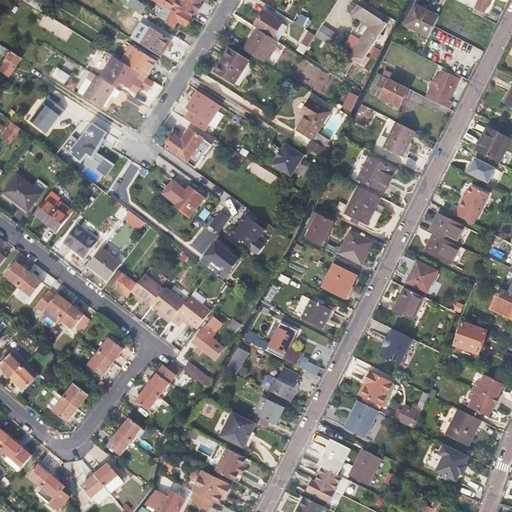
[(145,8),(132,0),(120,0),(119,2),(141,16),(145,8)]
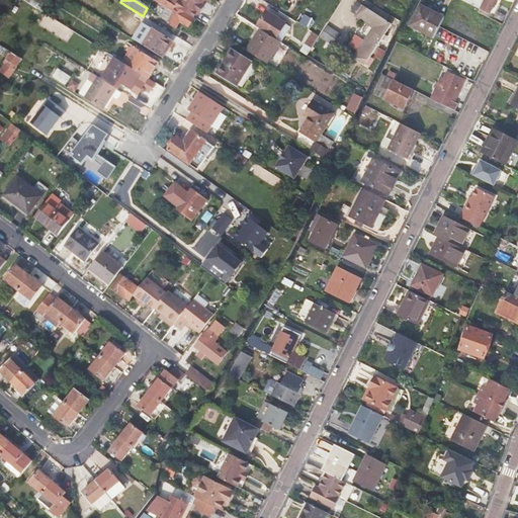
[(170,3),(165,0),(162,6),(168,10),(162,20),(167,23),(166,25),(175,30),(180,22),(191,29),(196,20),(194,18),(170,3)]
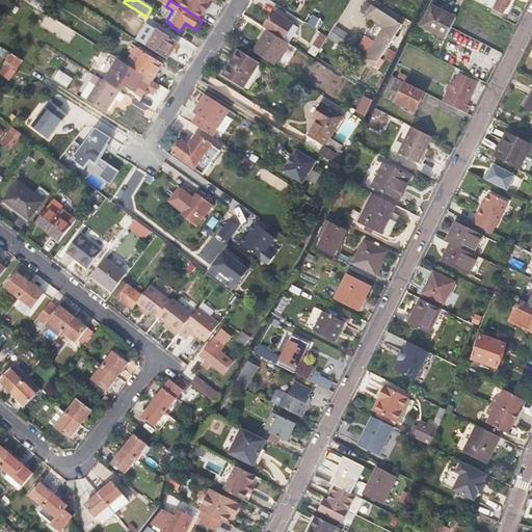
[(176,0),(175,3),(200,19),(203,14),(206,15),(211,7),(208,5),(210,0),(176,0)]
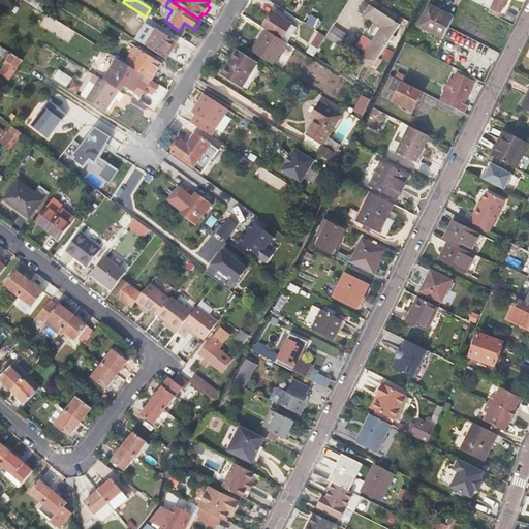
[(495,0),(490,11),(500,17),(507,0),(495,0)]
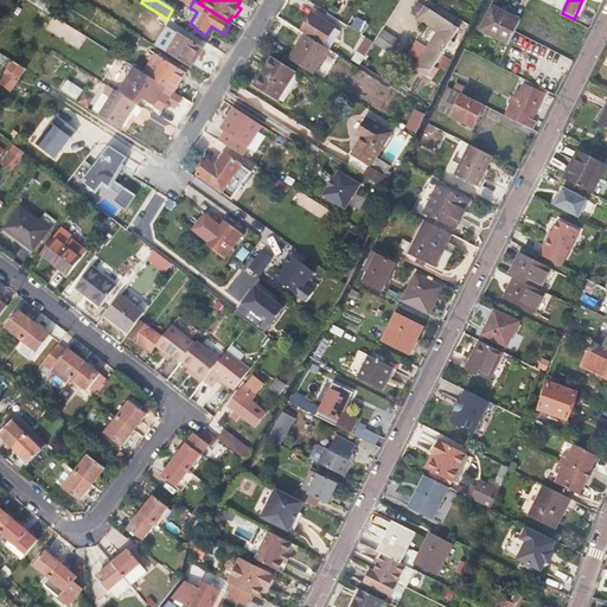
[(452,40),(460,29),(426,6),(417,19),(439,33),(422,57),(435,65),(449,45),(453,48),(457,43),(452,40)]
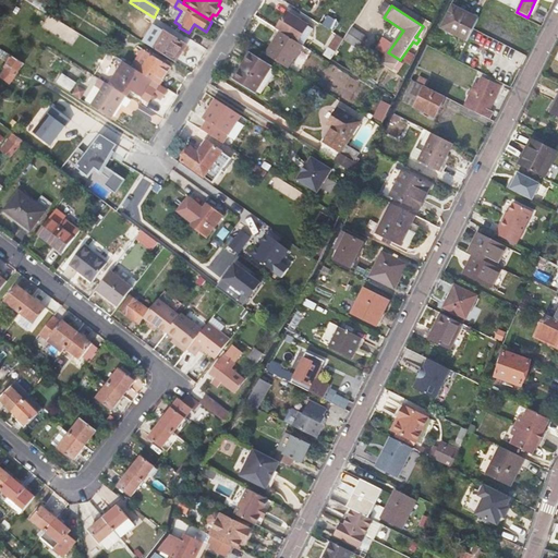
[(424,25),(427,20),(405,5),(402,11),(424,25)]
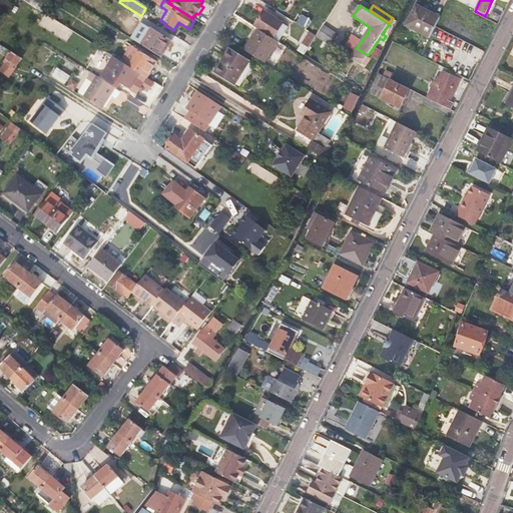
[(407,25),(431,38),(441,17),(417,6),(407,25)]
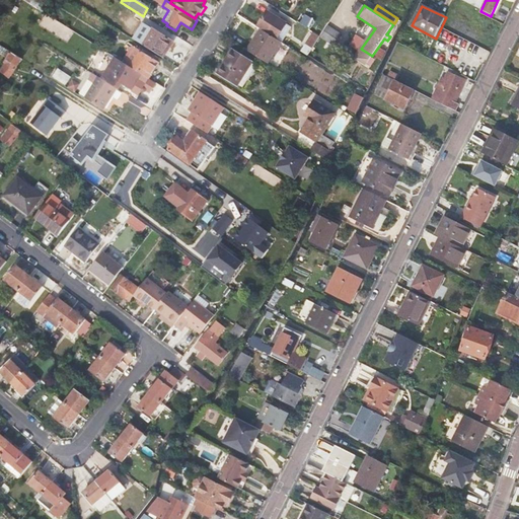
[(267,12),(256,27),(262,30),(277,41),(287,25),(278,19),(277,21),(269,16),(270,14),(267,12)]
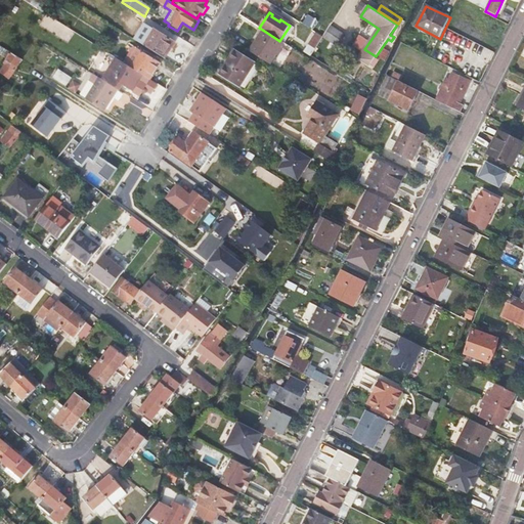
[(499,44),(507,32),(496,27),(489,40),(499,44)]
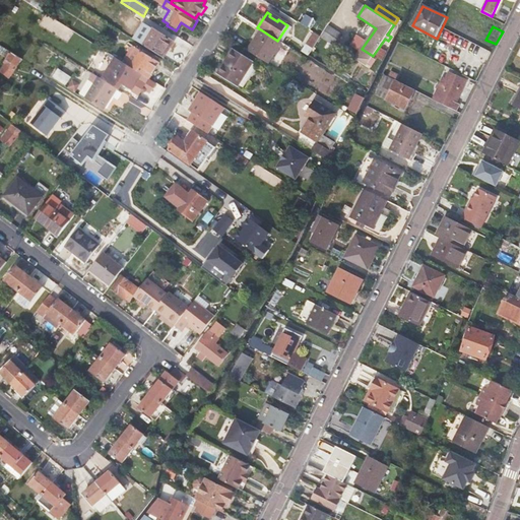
[(334,47),(341,36),(328,27),(321,39),(334,47)]
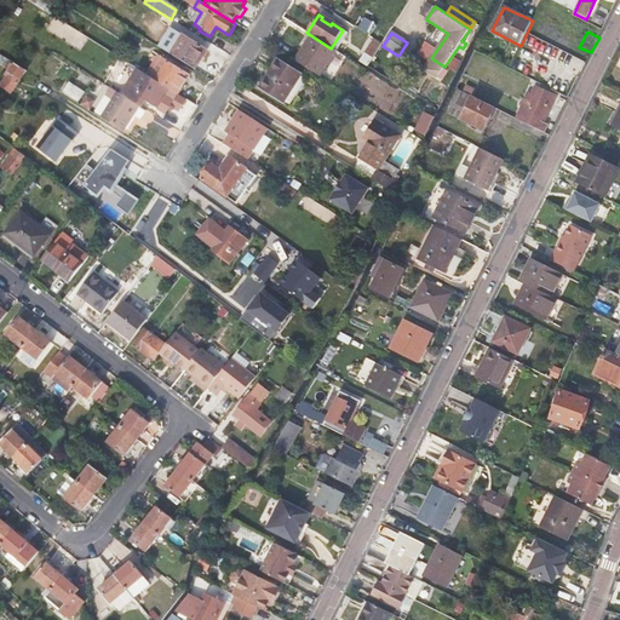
[(183,36),(171,55),(196,70),(208,51),(183,36)]
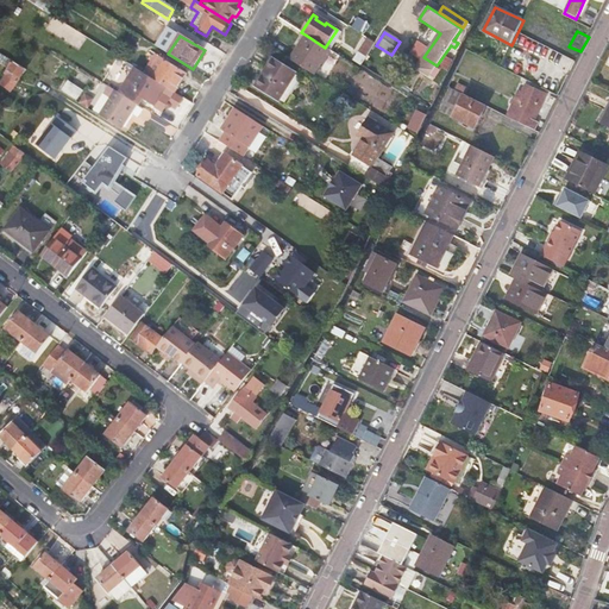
[(290,61),(314,75),(330,50),(325,48),(307,36),(290,61)]
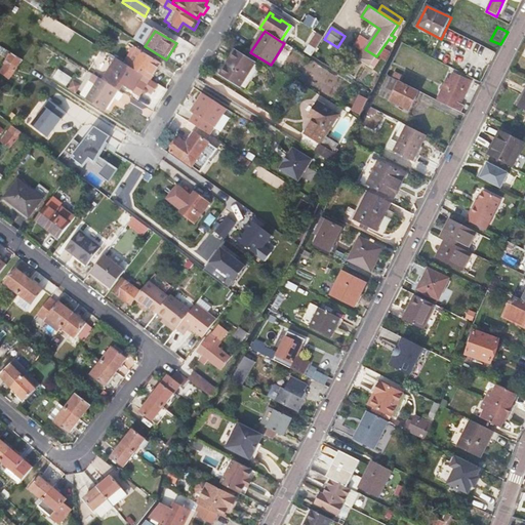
[(318,35),(310,46),(311,47),(317,51),(324,39),(318,35)]
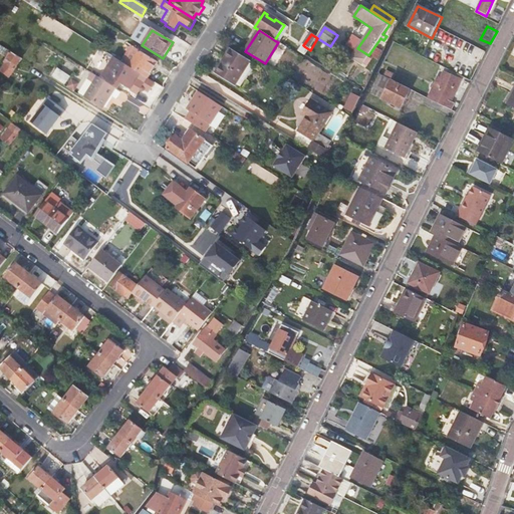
[(304,46),(300,52),(306,56),(310,50),(304,46)]
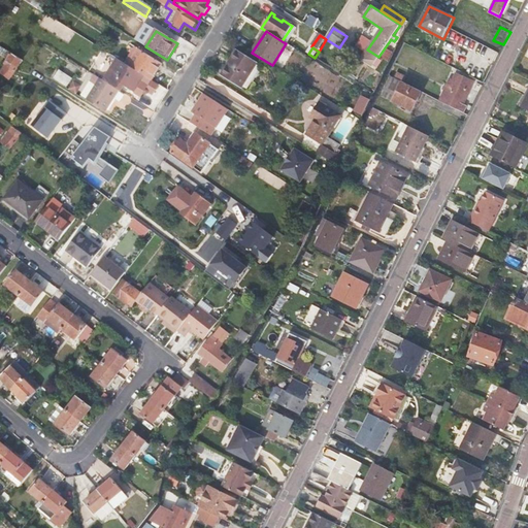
[(163,65),(140,51),(129,67),(130,68),(152,81),(163,65)]
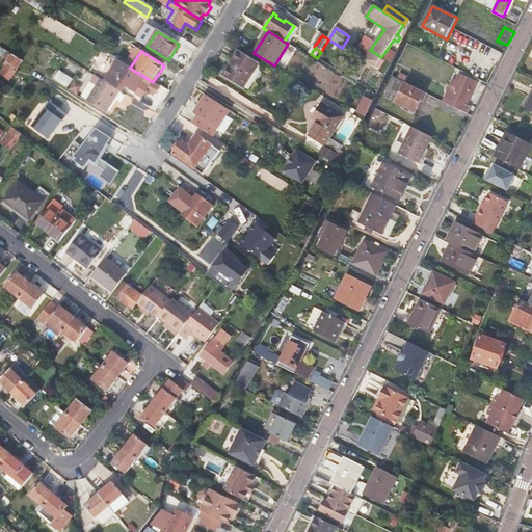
[(248,92),(265,67),(239,52),(223,77),(248,92)]
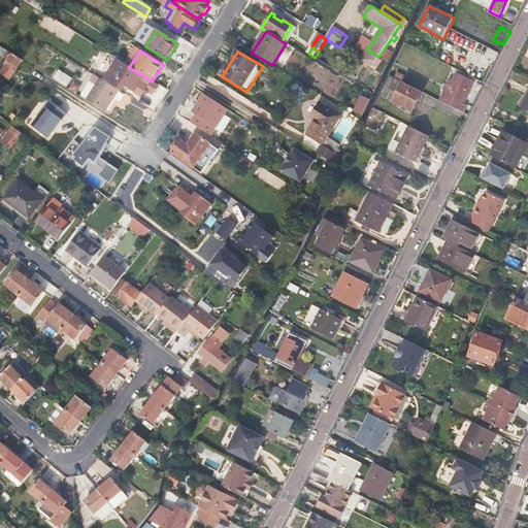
[(0,73),(0,74),(8,80),(23,62),(12,56),(0,73)]
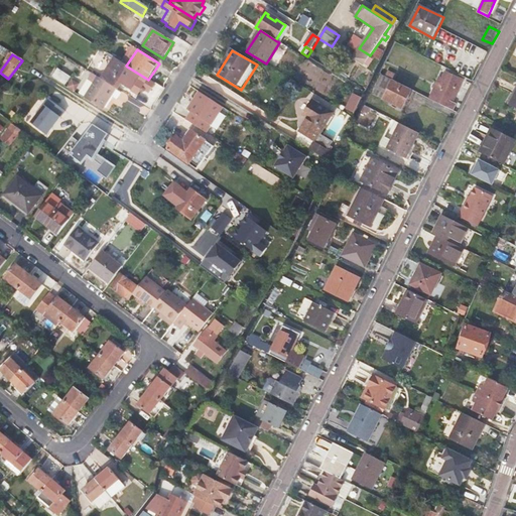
[(126,66),(118,60),(104,82),(113,87),(127,67),(126,66)]
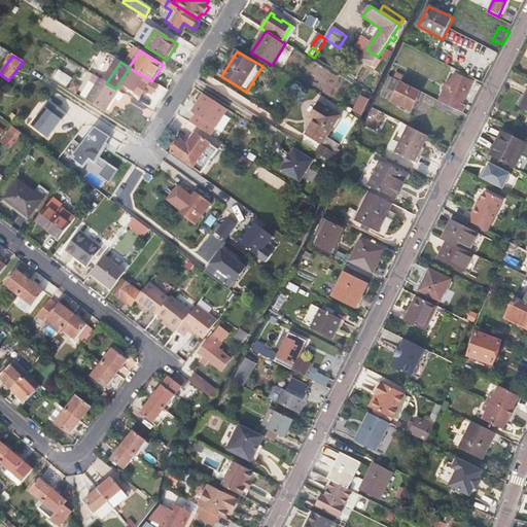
[(159,86),(151,81),(130,68),(115,89),(118,91),(124,83),(135,92),(134,94),(141,98),(143,95),(145,95),(146,95),(147,94),(148,93),(152,96),(159,86)]
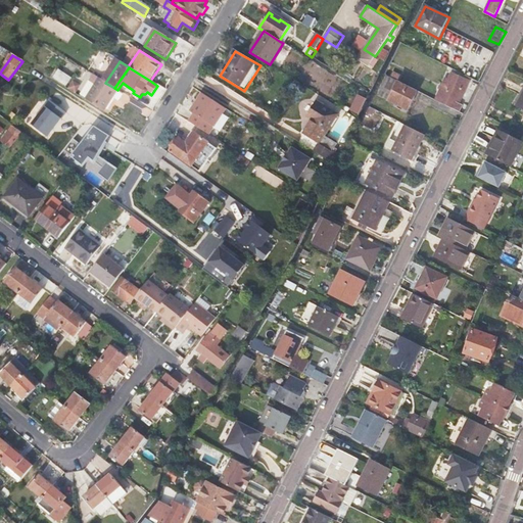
[(440,102),(460,111),(463,105),(461,104),(471,83),(455,75),(440,102)]
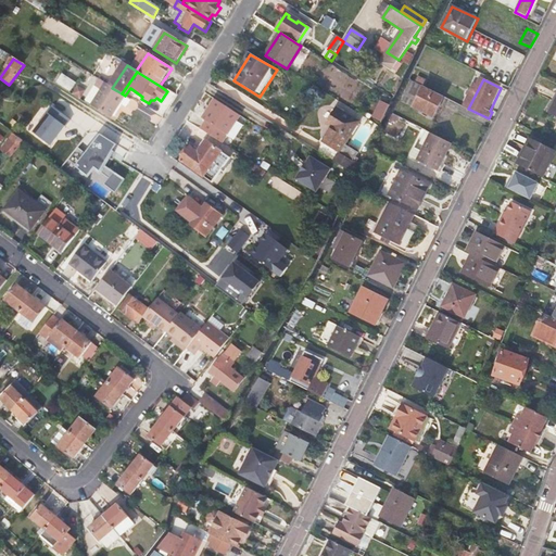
[(418,84),(412,80),(407,88),(415,92),(418,84)]
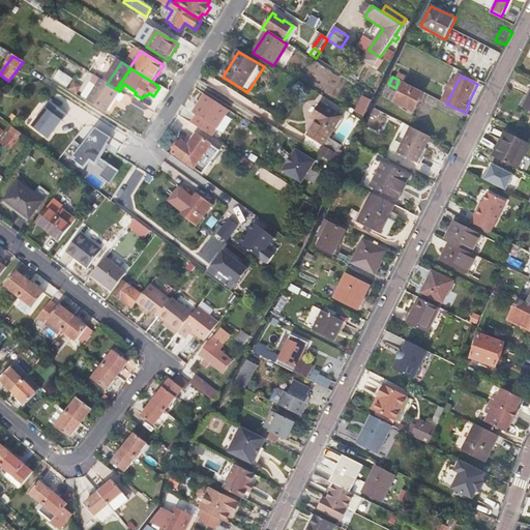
[(100,80),(86,101),(106,113),(119,91),(116,89),(107,84),(100,80)]
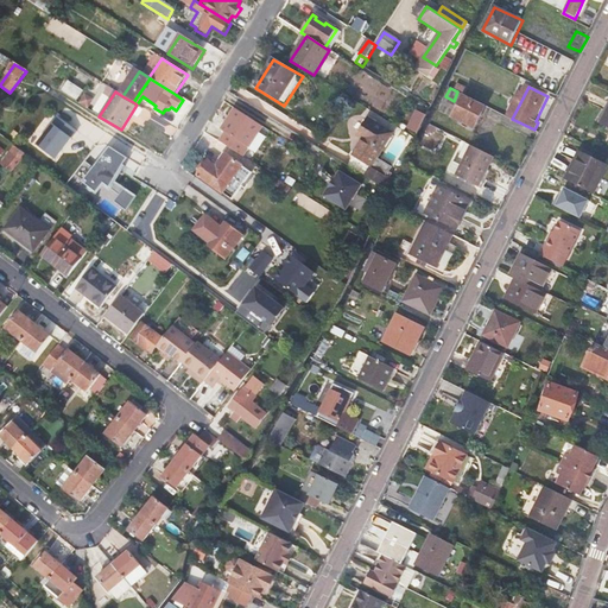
[(485,106),(463,95),(451,118),(473,128),(485,106)]
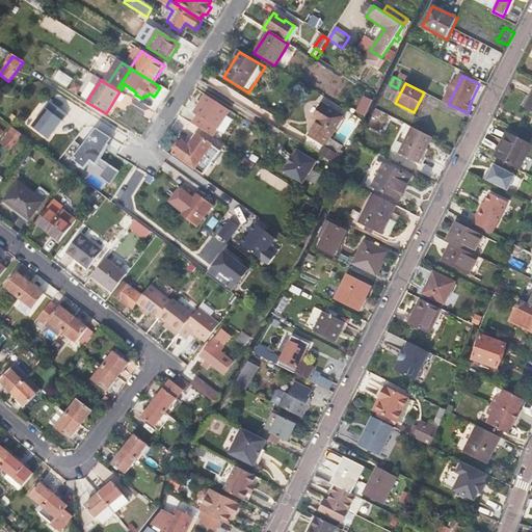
[(365,95),(356,111),(367,115),(374,99),(365,95)]
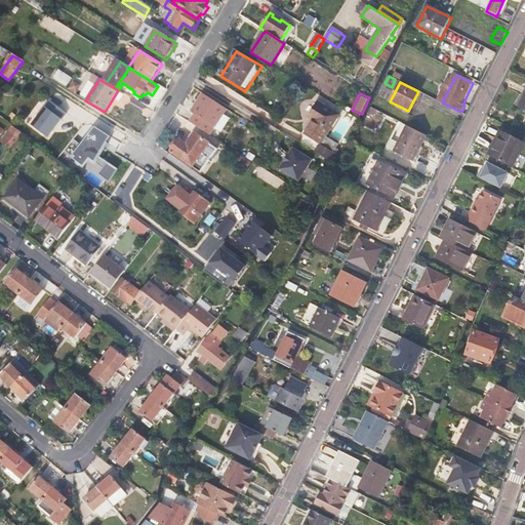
[(211,135),(228,109),(221,105),(204,94),(192,113),(195,115),(191,123),(211,135)]
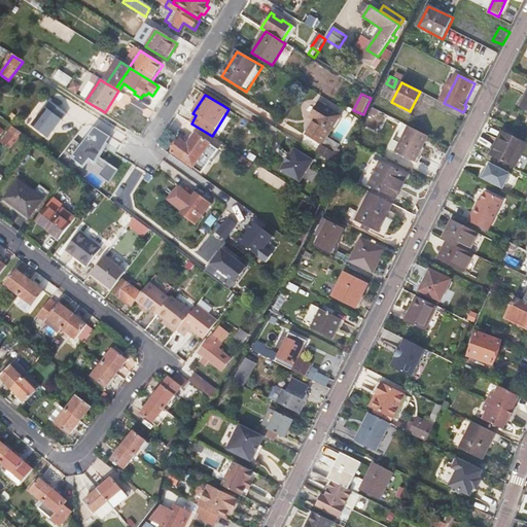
[(50,99),(32,124),(49,138),(69,112),(50,99)]
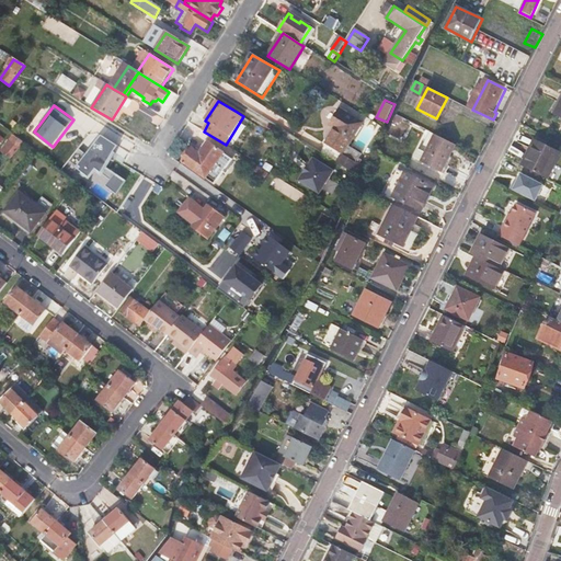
[(343,153),(338,163),(351,171),(363,155),(350,146),(364,124),(341,107),(331,124),(336,128),(327,144),(343,153)]
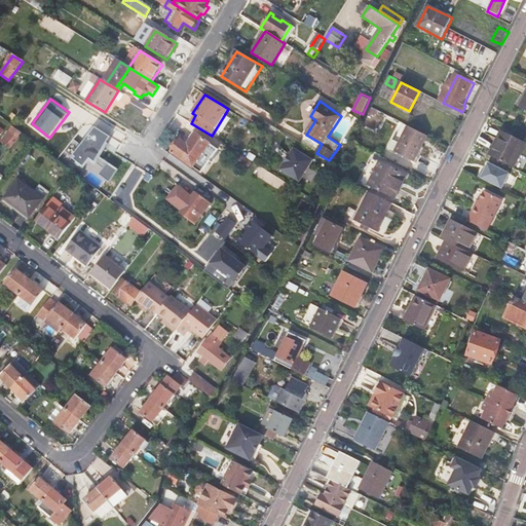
[(118,167),(101,158),(112,135),(83,121),(68,153),(87,163),(90,158),(101,163),(96,173),(112,181),(118,167)]
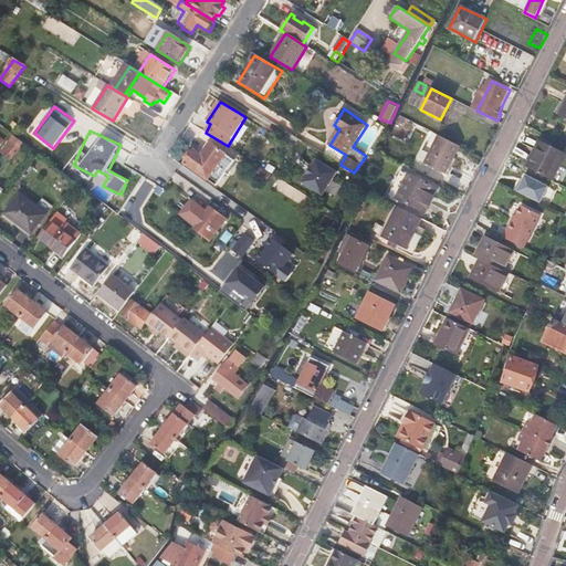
[(0,153),(9,158),(22,142),(13,135),(0,153)]
